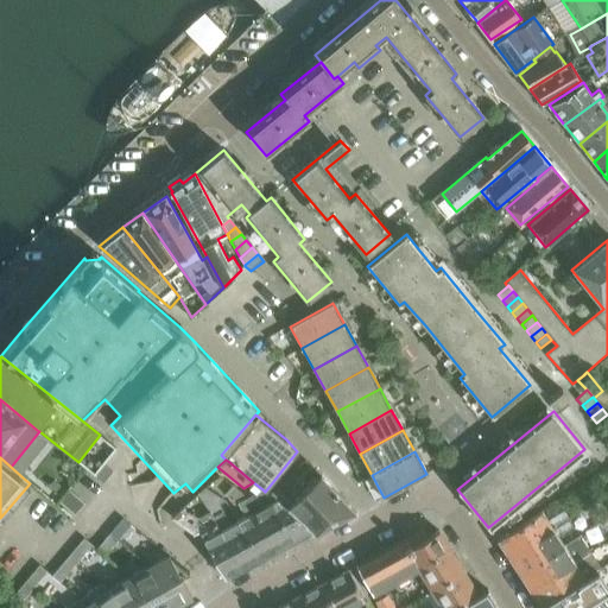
[(96,473),(94,475),(103,482),(113,472),(103,464),(96,473)]
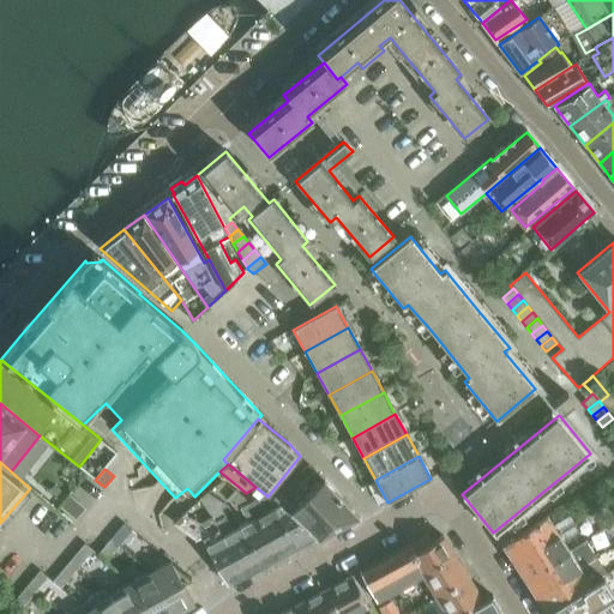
[(361,518),(324,480),(295,507),(281,491),(272,500),(289,515),(315,537),(320,541),(361,518)]
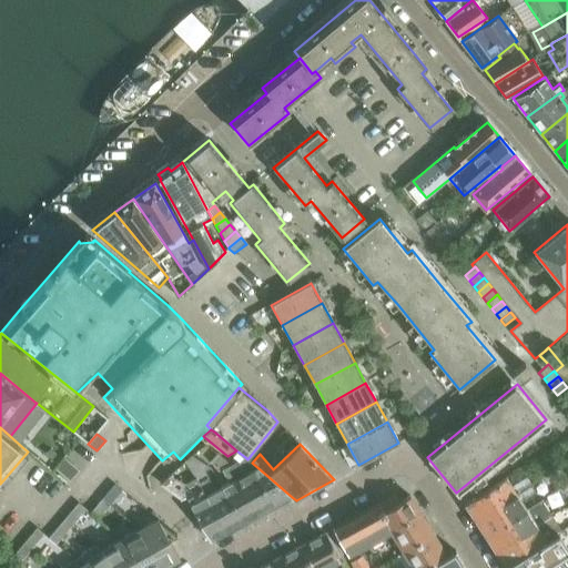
[(261,514),(231,465),(217,454),(210,462),(220,473),(223,470),(229,484),(222,487),(244,523),(261,514)]
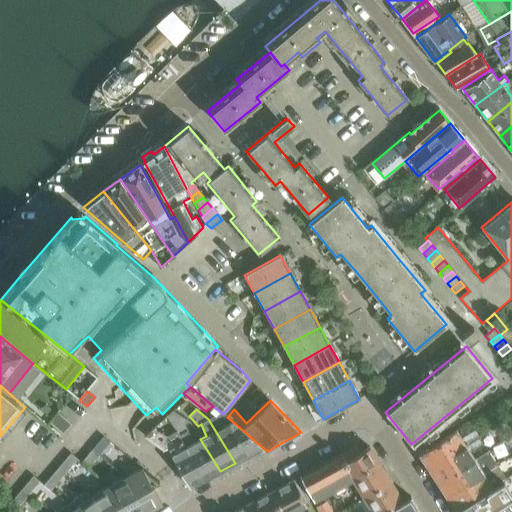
[(220,471),(200,439),(195,442),(185,425),(191,422),(173,411),(167,417),(175,431),(186,447),(205,479),(220,471)]
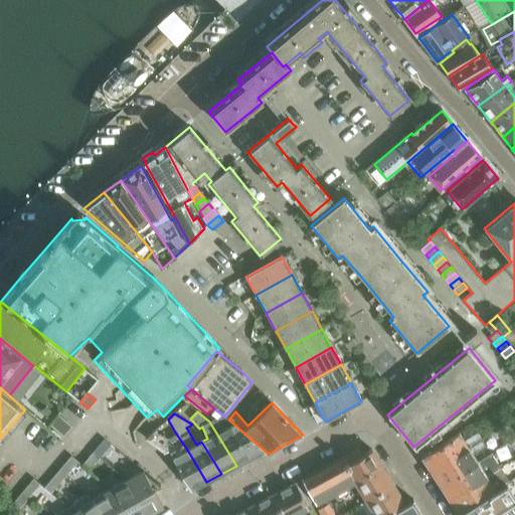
[(60,440),(72,426),(58,414),(47,428),(60,440)]
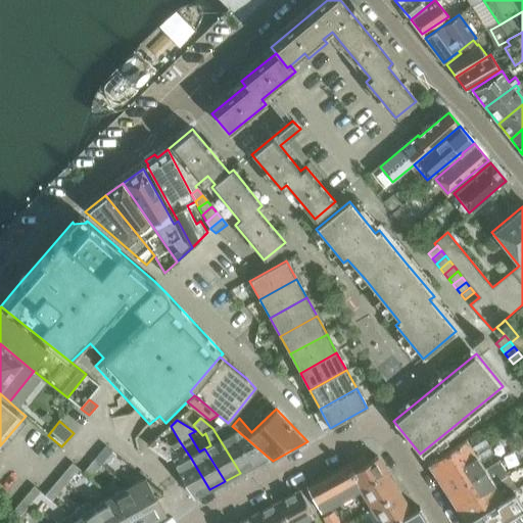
[(252,466),(230,429),(232,426),(228,423),(226,421),(212,428),(240,473),(252,466)]
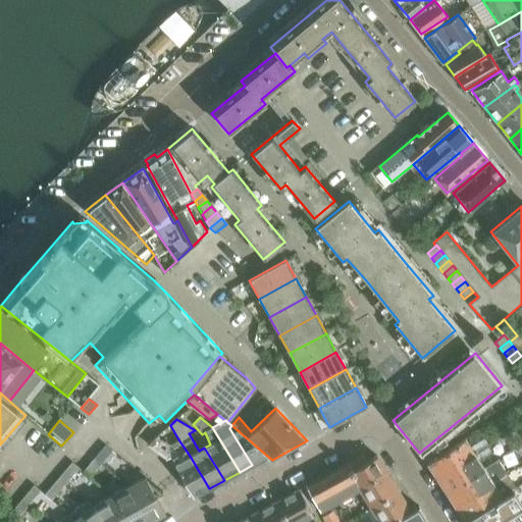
[(268,457),(246,437),(231,425),(229,428),(252,465),(268,457)]
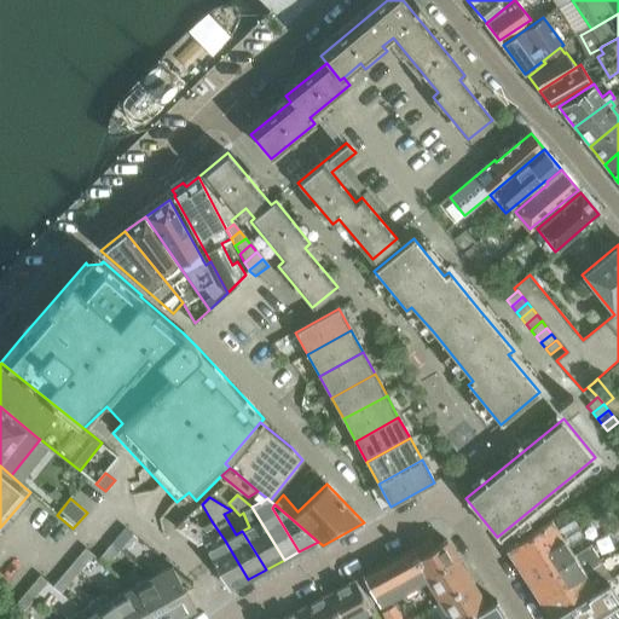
[(248,579),(225,541),(212,521),(200,527),(192,526),(187,516),(174,527),(197,544),(201,542),(230,589),(248,579)]
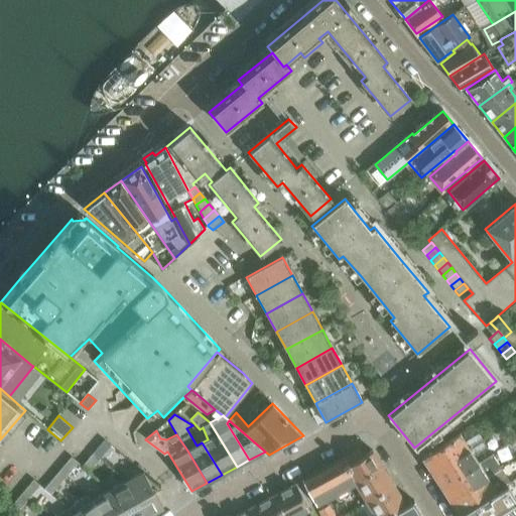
[(432,472),(483,439),(478,432),(466,440),(460,431),(422,456),(432,472)]
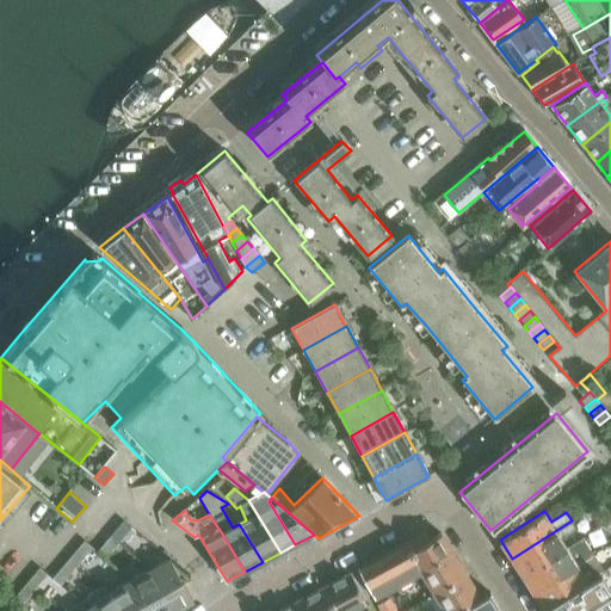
[(118,543),(131,528),(124,520),(111,536),(118,543)]
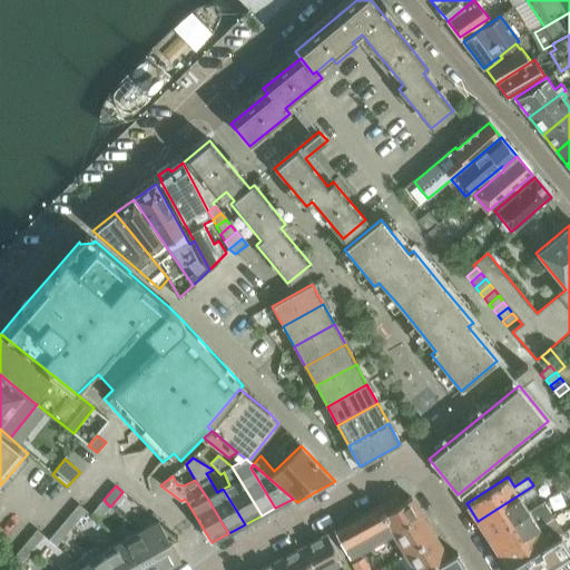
[(488,537),(529,510),(524,502),(538,493),(533,485),(478,521),(488,537)]
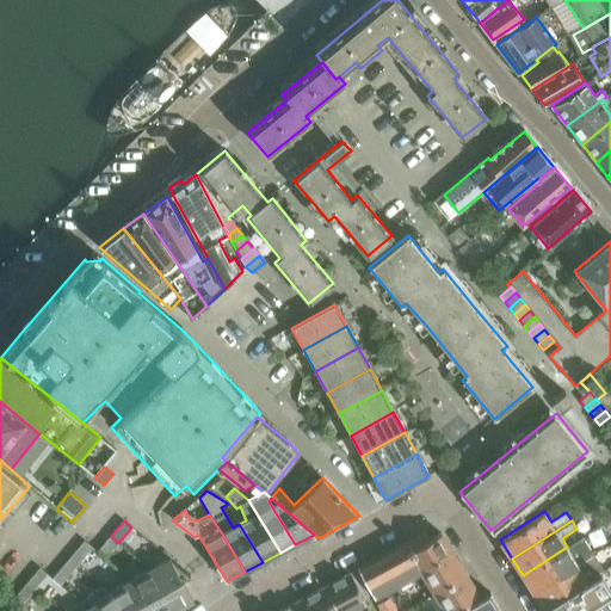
[(420,573),(454,554),(442,534),(430,541),(424,532),(403,545),(358,571),(374,598),(420,573)]
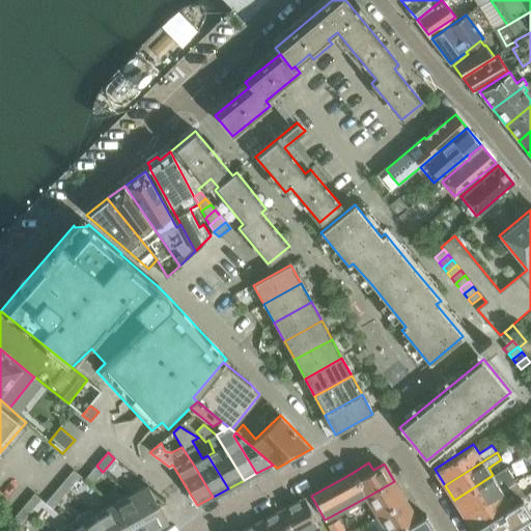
[(91,485),(103,472),(96,466),(85,479),(91,485)]
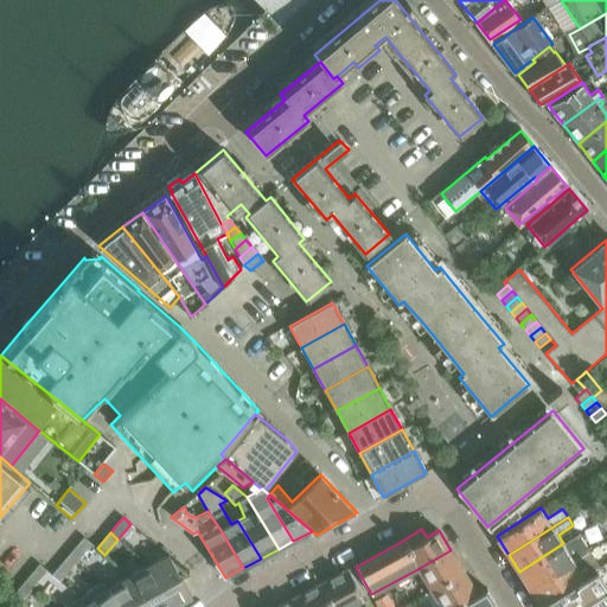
[(530,587),(589,550),(579,534),(563,543),(519,572),(530,587)]
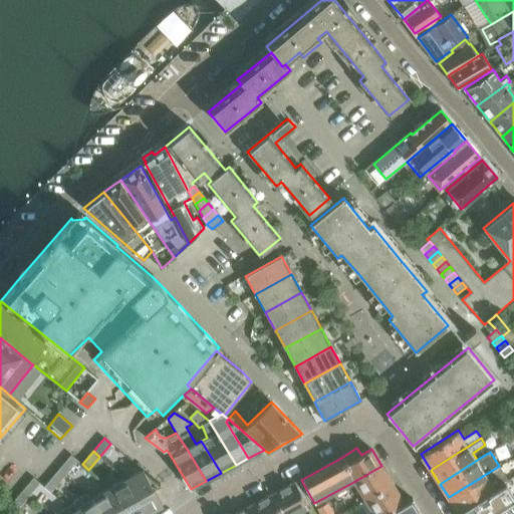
[(63,477),(77,460),(71,455),(57,471),(63,477)]
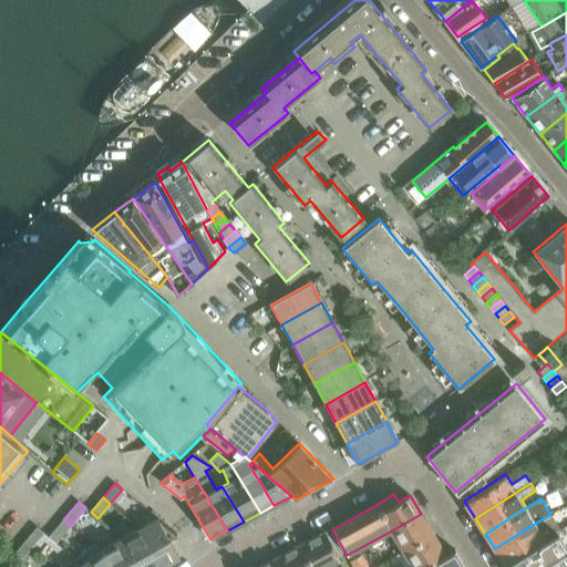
[(433,533),(421,514),(390,532),(403,552),(433,533)]
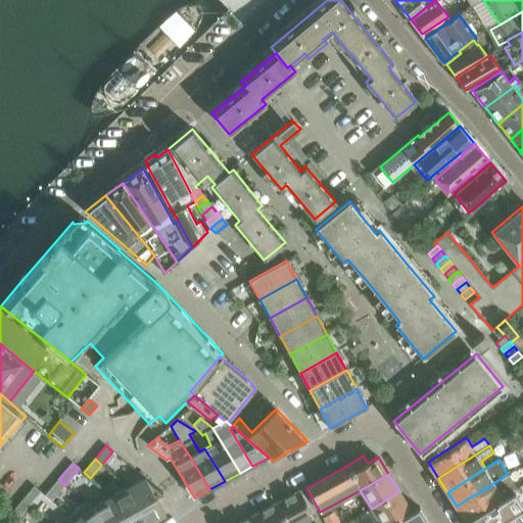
[(465,520),(513,490),(516,487),(508,474),(457,506),(465,520)]
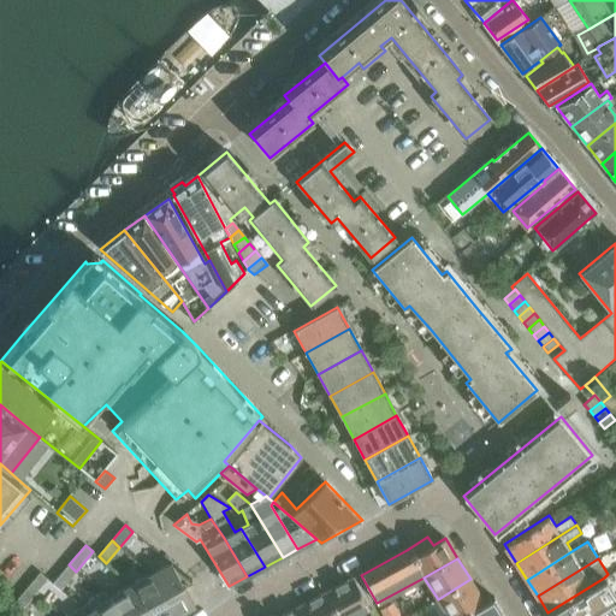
[(195,605),(185,585),(193,581),(171,563),(153,573),(176,615),(195,605)]
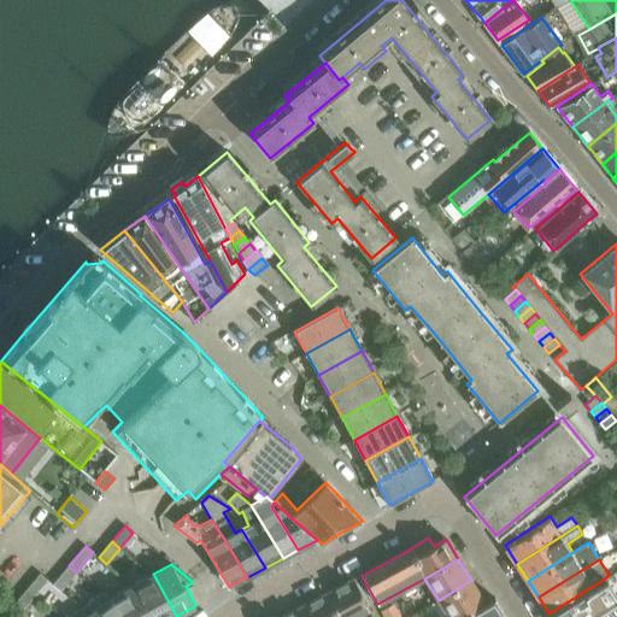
[(60,592),(76,573),(69,565),(53,585),(60,592)]
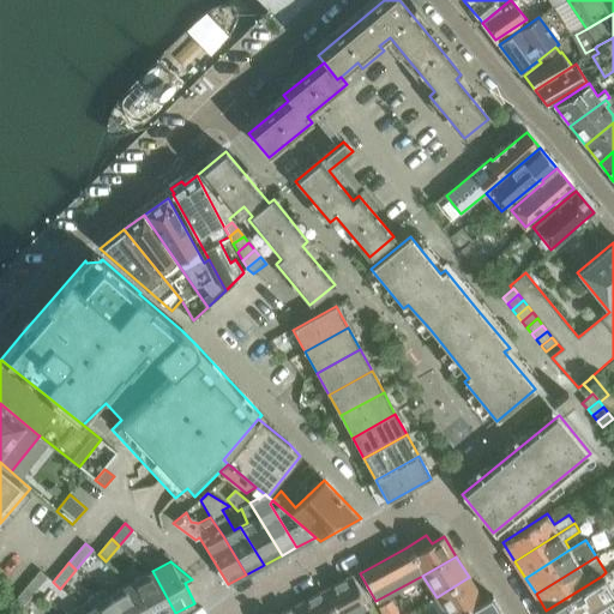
[(34,593),(48,577),(40,570),(26,587),(34,593)]
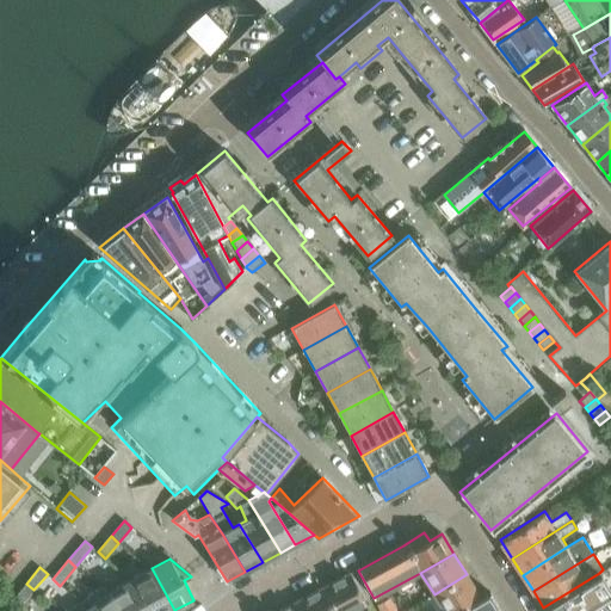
[(173,610),(174,610),(152,568),(133,579),(149,610),(173,610)]
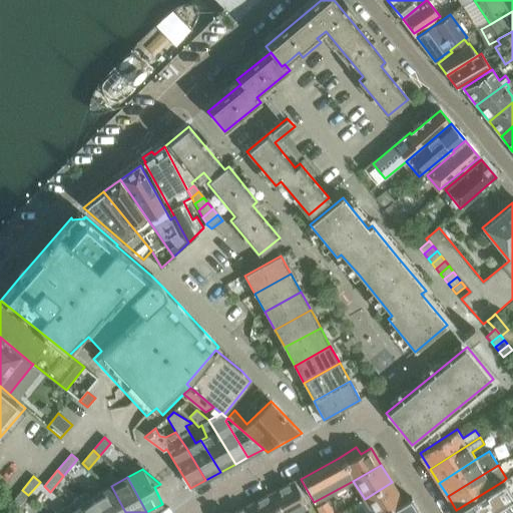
[(458,512),(483,512),(512,495),(503,481),(456,510),(458,512)]
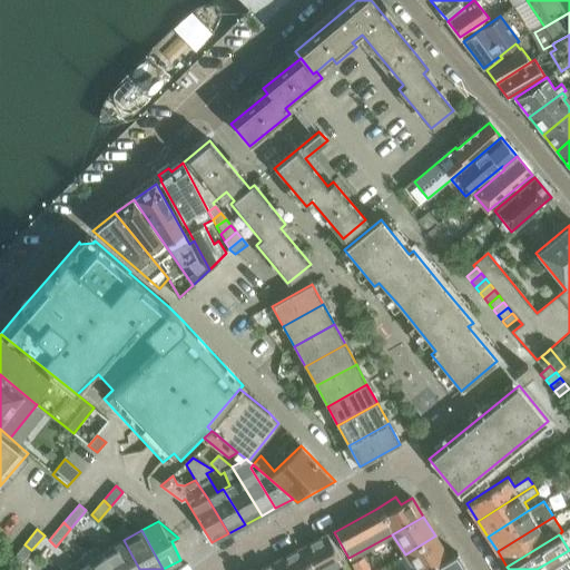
[(332,569),(343,564),(327,536),(303,549),(314,569),(332,569)]
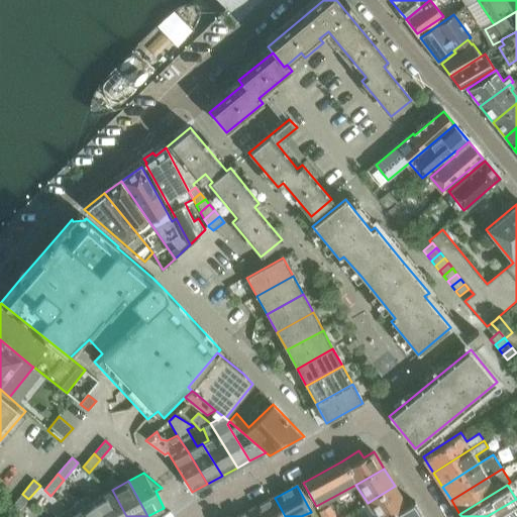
[(389,516),(407,506),(395,486),(368,503),(376,516),(389,516)]
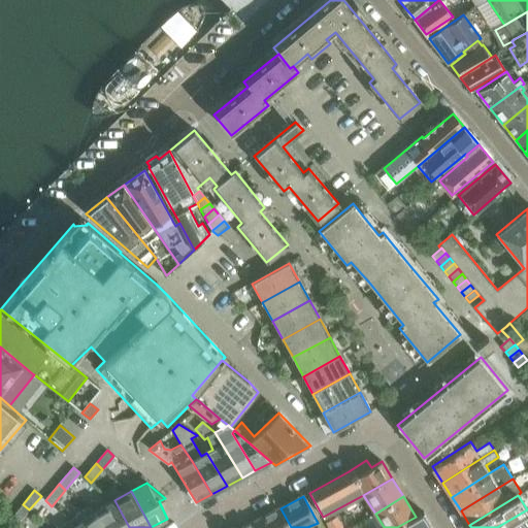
[(129,527),(114,500),(95,512),(105,527),(129,527)]
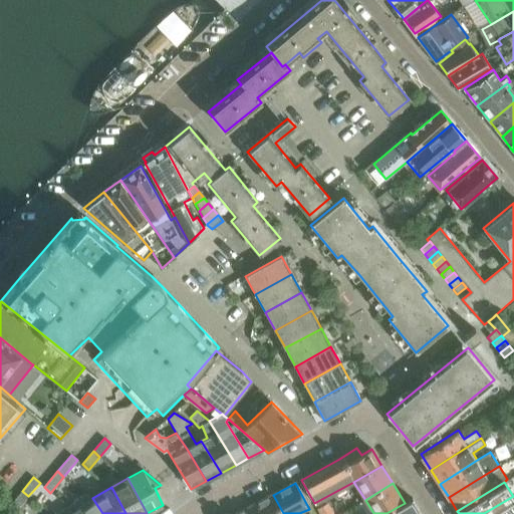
[(17,509),(28,496),(22,491),(11,504),(17,509)]
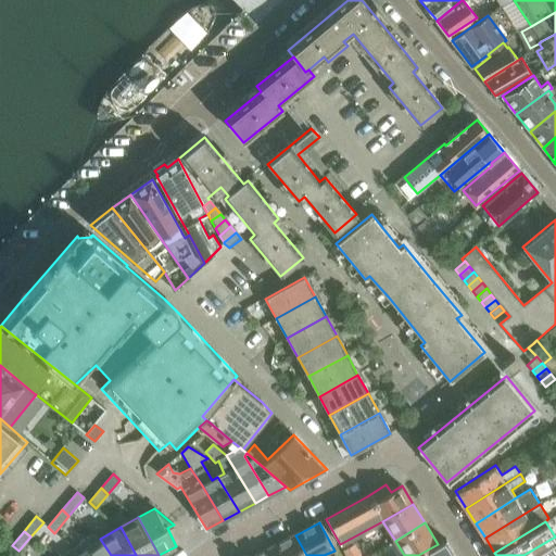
[(111,555),(100,539),(93,533),(75,547),(81,553),(84,555),(111,555)]
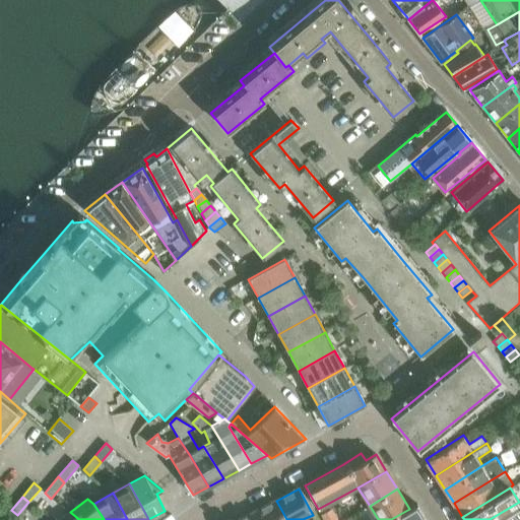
[(286,519),(276,501),(255,512),(259,519),(286,519)]
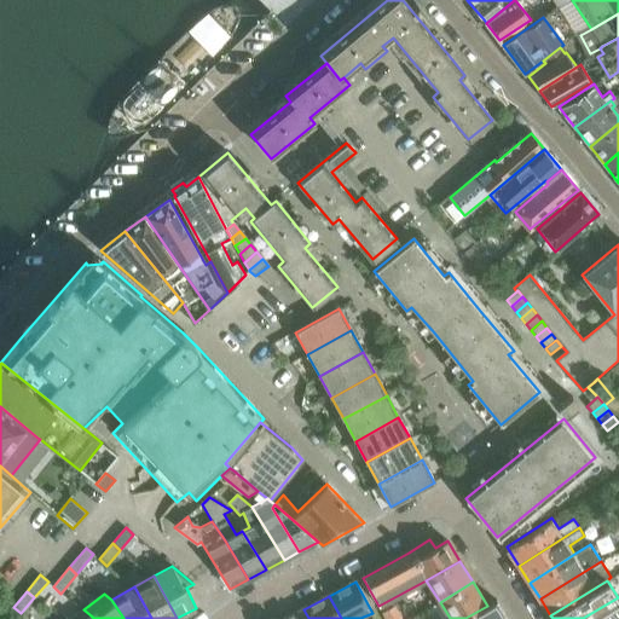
[(618,618),(618,599),(618,597),(583,618),(618,618)]
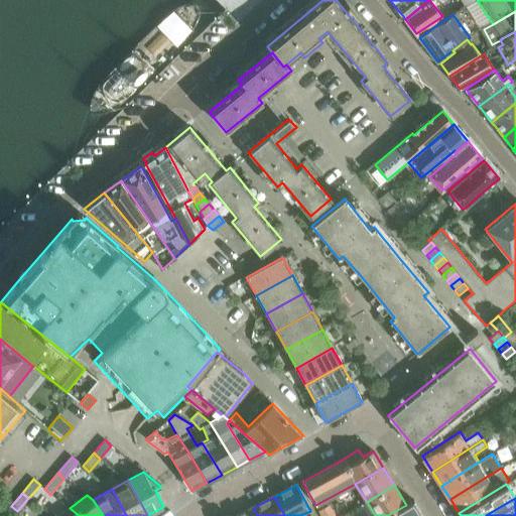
[(423,515),(424,515),(414,501),(388,515),(423,515)]
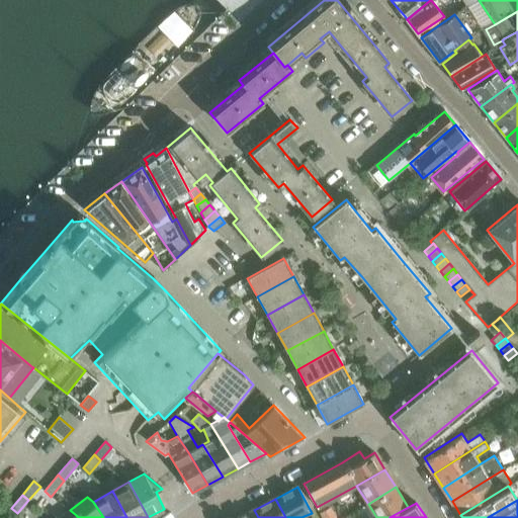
[(335,517),(330,508),(321,514),(322,517),(335,517)]
